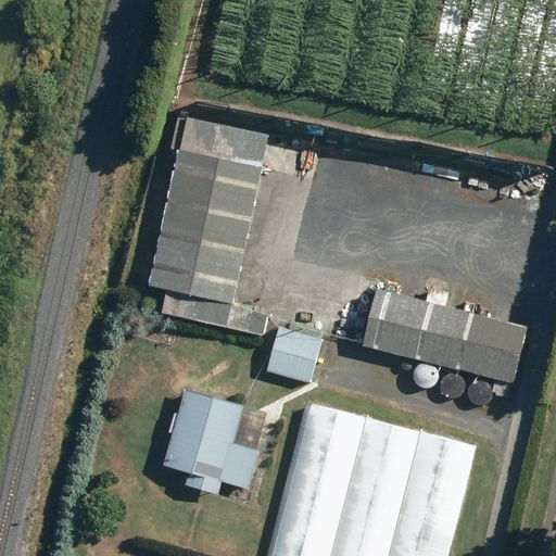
[(268,313),(254,310),(254,307),(230,302),(268,134),(205,119),(198,152),(179,149),(149,283),(167,288),(162,311),(264,335),(268,313)]
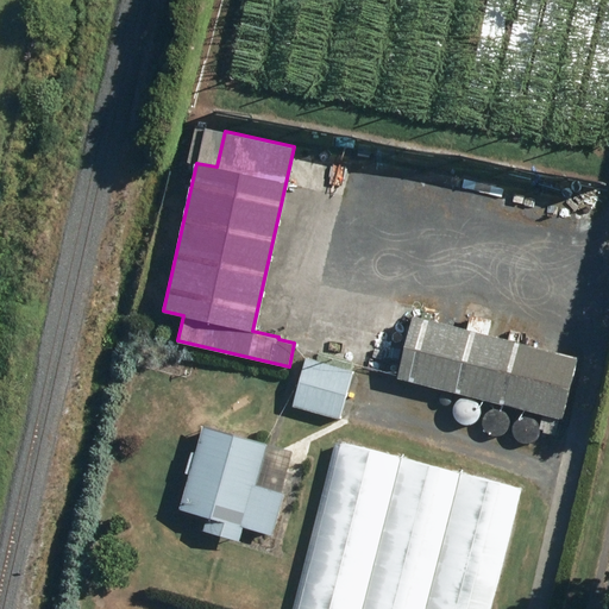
[(402,360),(399,377),(544,413),(540,427),(545,428),(544,433),(554,435),(559,418),(562,419),(577,357),(414,315),(383,308),(372,353),(402,360)]
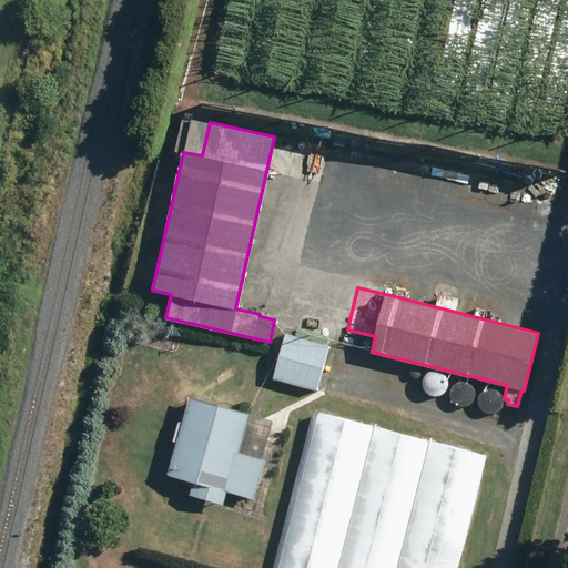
[(287,332),(273,377),(316,391),(330,345),(287,332)]
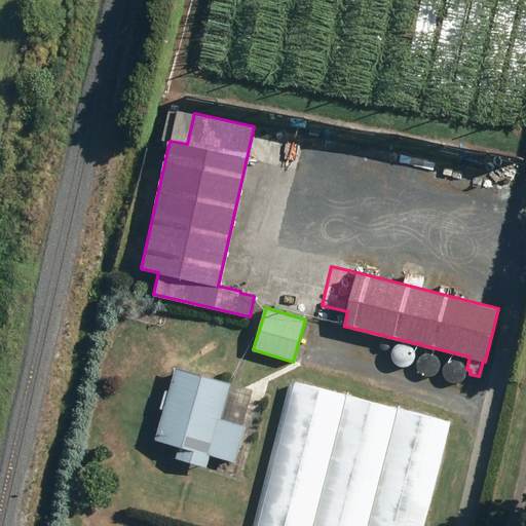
[(155,440),(179,447),(175,457),(205,466),(210,455),(233,462),(245,426),(220,419),(230,383),(177,367),(168,391),(165,390),(161,407),(165,409),(155,440)]
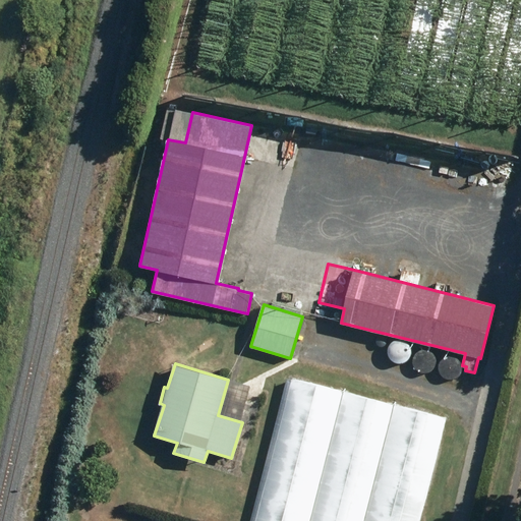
[(418,520),(445,417),(287,378),(249,520),(418,520)]
